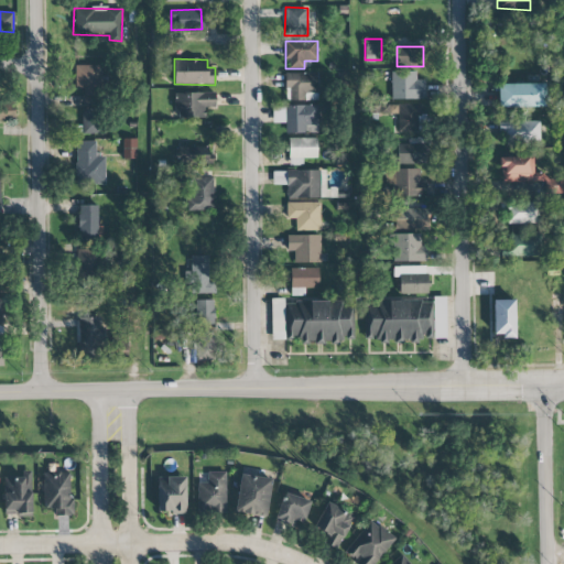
[(74,88),(83,88),(83,104),(99,104),(100,65),(75,65),(74,88)]
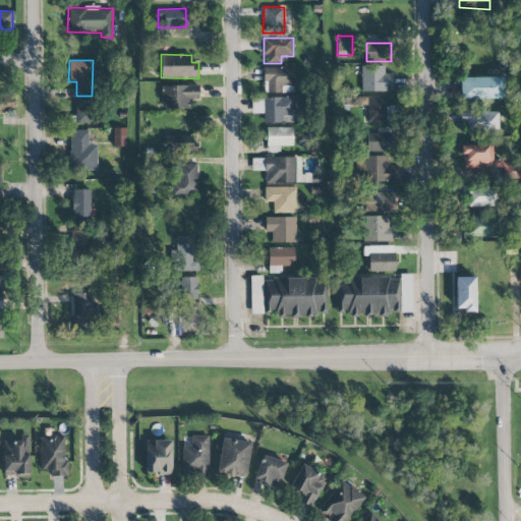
[(361,92),(393,92),(392,73),(385,74),(384,66),(361,66),(361,92)]
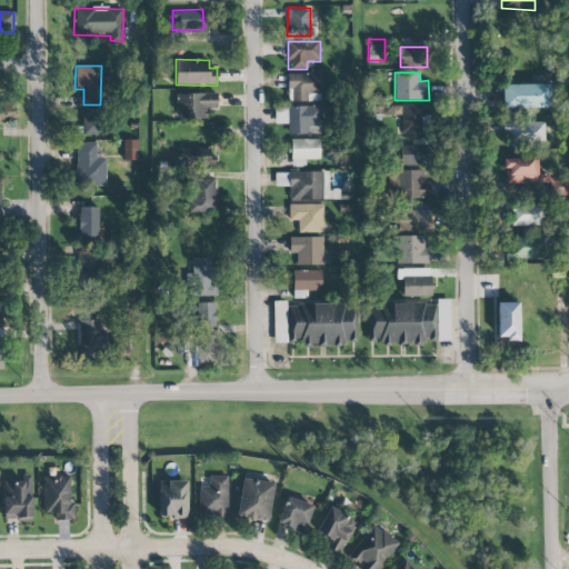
[(287,73),(287,90),(292,90),(292,102),(321,101),(320,73),(287,73)]
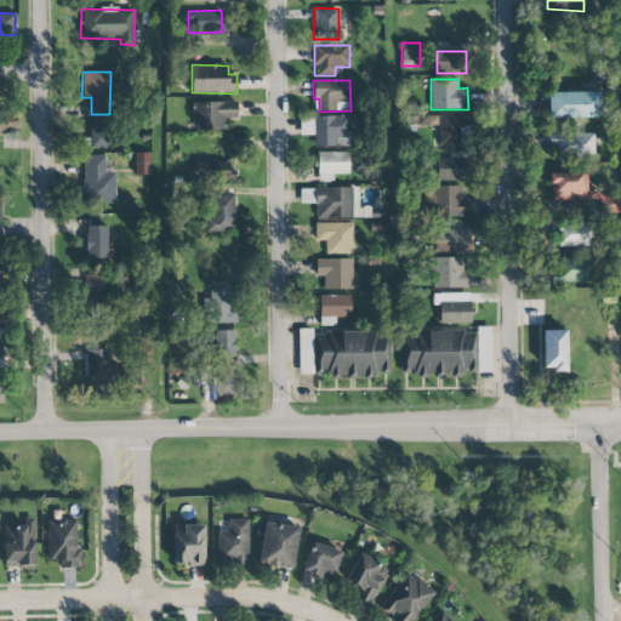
[(548,118),(600,118),(599,92),(548,92),(548,118)]
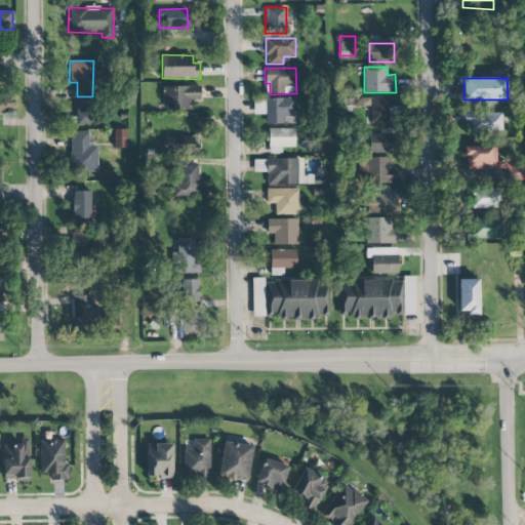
[(200,86),(163,86),(163,110),(191,110),(191,101),(200,101),(200,86)]
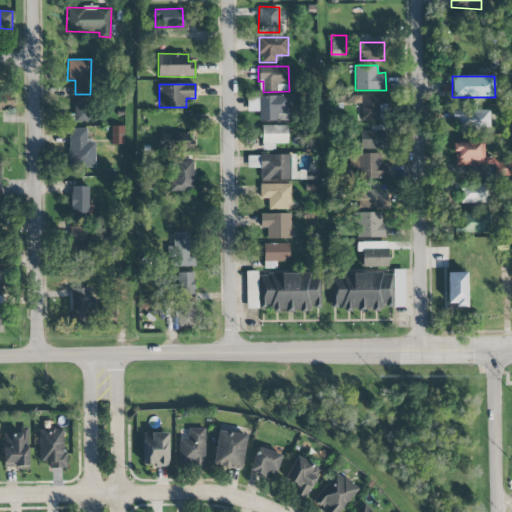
[(0,109),(13,110),(13,95),(0,94),(0,109)]
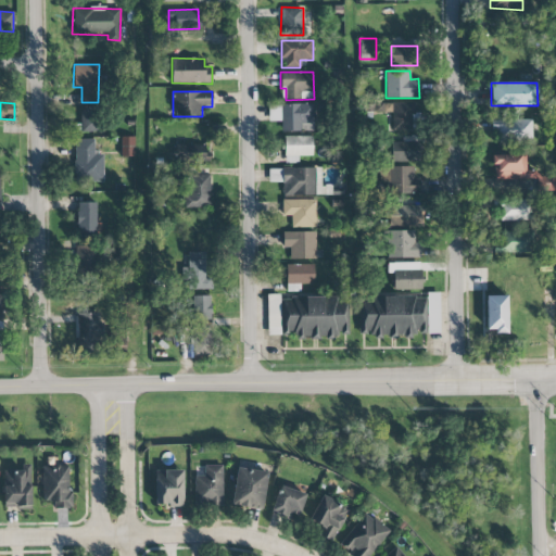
[(416,102),(377,103),(377,113),(388,113),(388,131),(412,130),(412,116),(416,116),(416,102)]
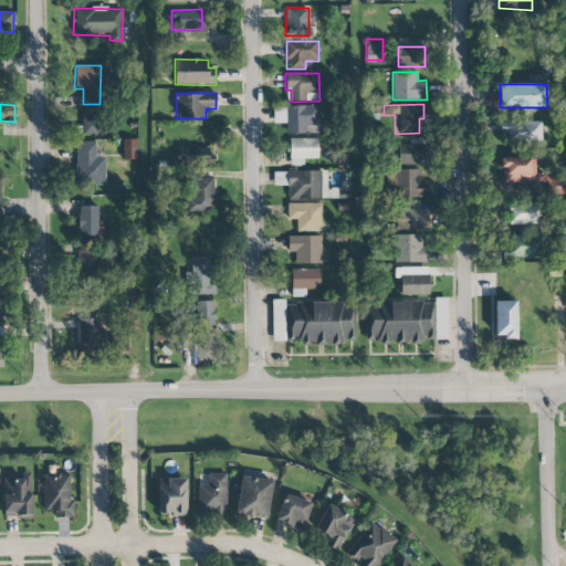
[(285,106),(286,134),(320,134),(320,105),(285,106)]
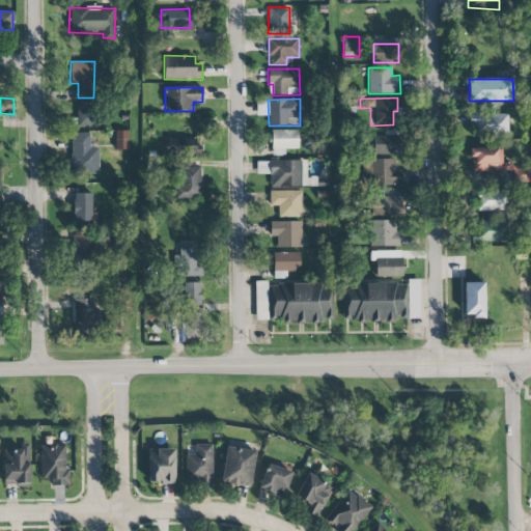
[(77,103),(78,126),(96,126),(95,103),(77,103)]
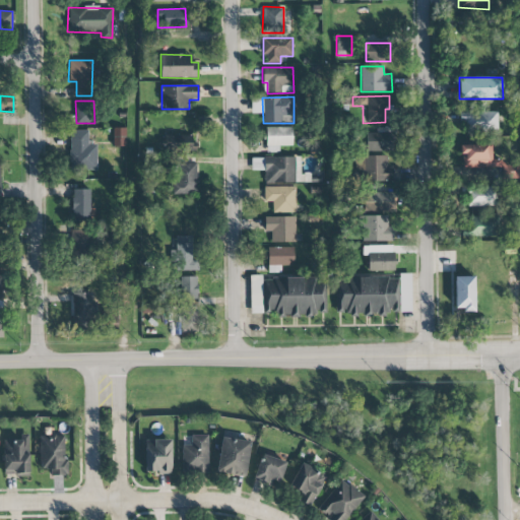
[(462,132),(498,131),(497,112),(462,112),(462,132)]
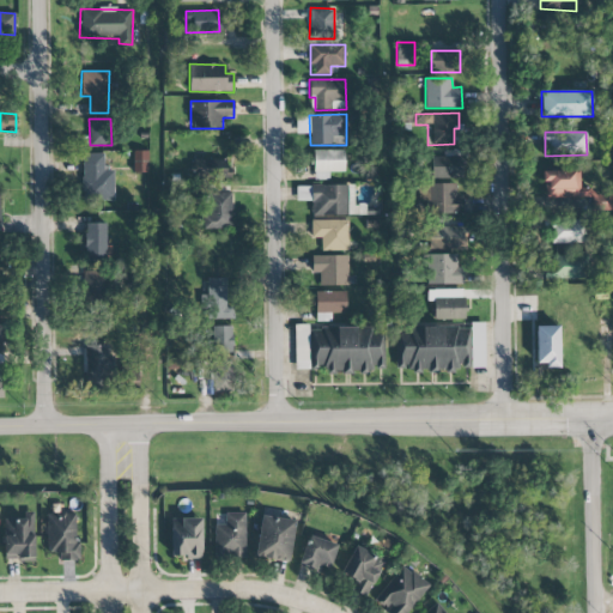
[(344,171),(344,150),(313,151),(313,180),(329,180),(329,173),(344,171)]
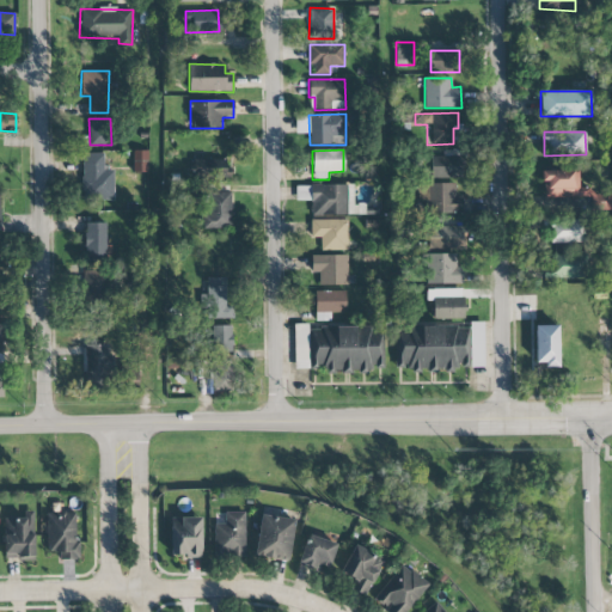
[(430,178),(463,178),(463,150),(442,150),(442,157),(430,157),(430,178)]
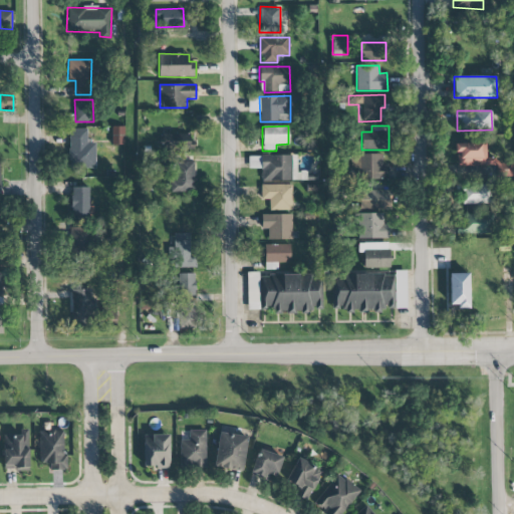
[(124,126),(111,126),(111,144),(123,145),(124,126)]
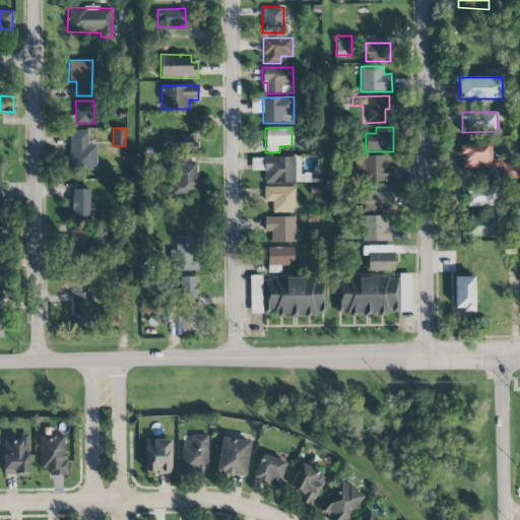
[(87,130),(70,131),(71,171),(96,170),(96,142),(88,142),(87,130)]
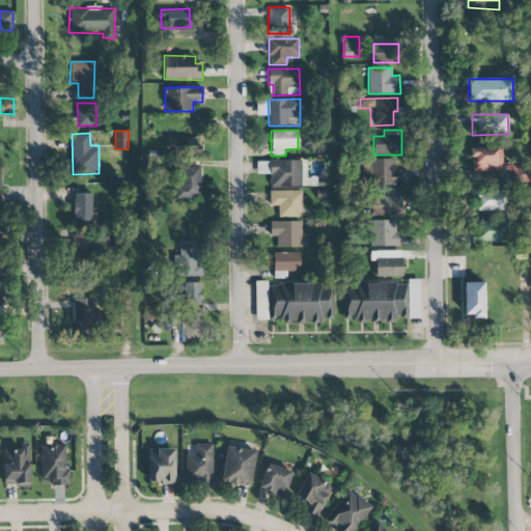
[(198,155),(197,138),(167,138),(167,156),(198,155)]
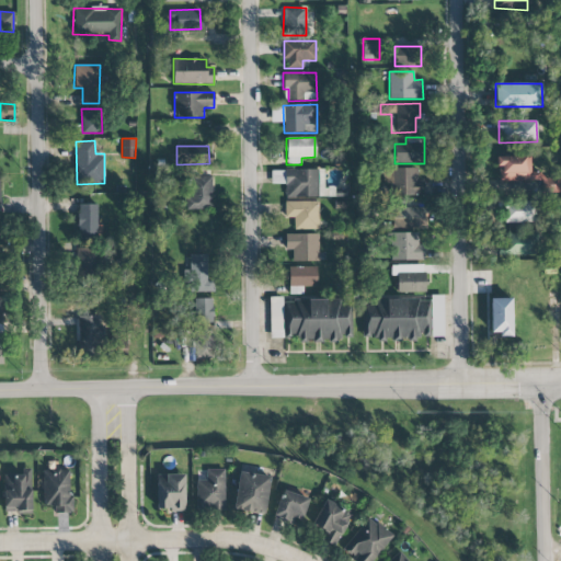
[(497,180),(530,180),(530,156),(496,157),(497,180)]
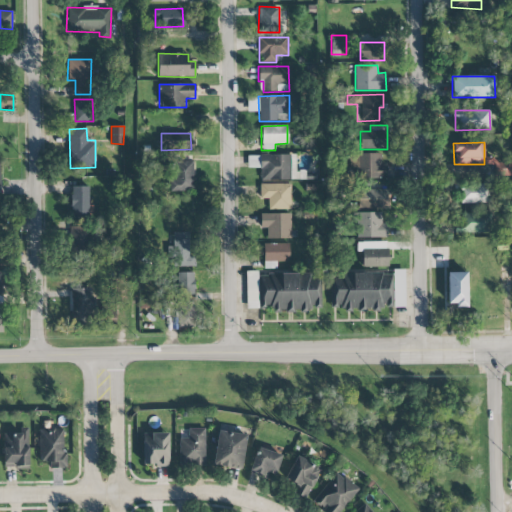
[(381,153),(357,154),(357,179),(387,178),(387,164),(381,164),(381,153)]
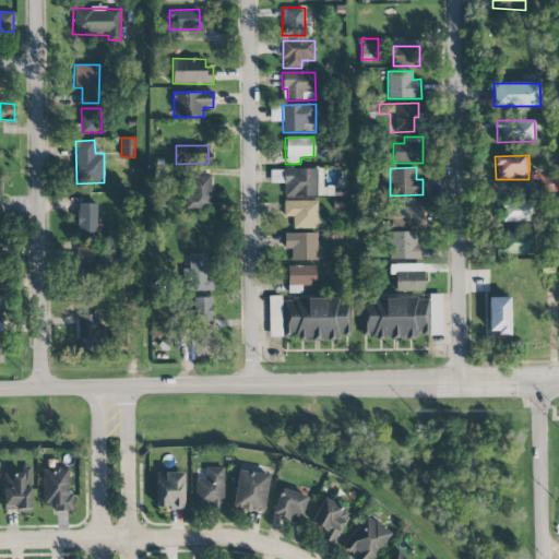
[(323,168),(284,169),(284,197),(330,195),(330,189),(323,189),(323,168)]
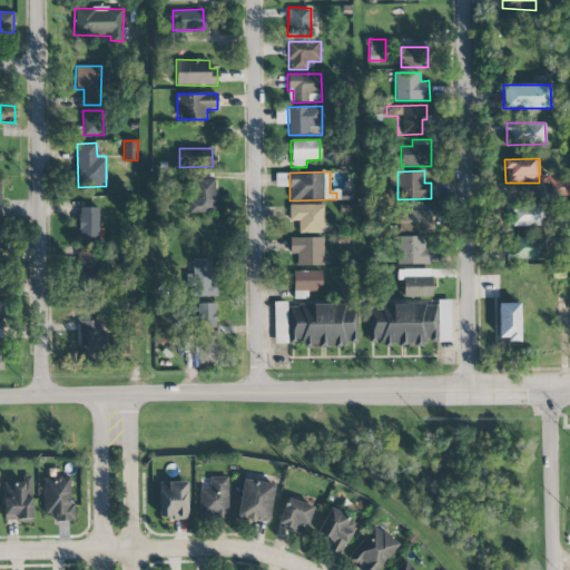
[(215,179),(190,179),(190,213),(216,213),(215,179)]
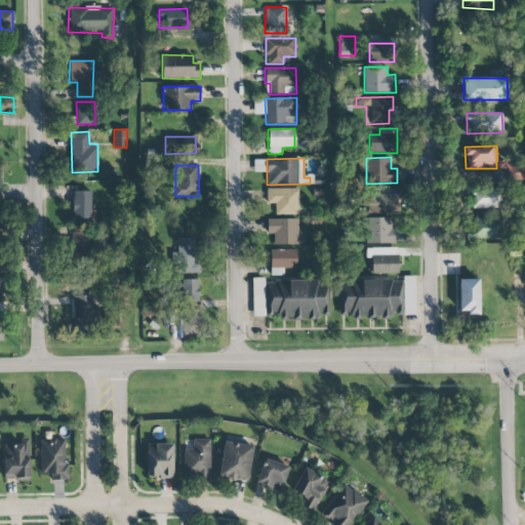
[(502,208),(502,188),(469,187),(469,208),(502,208)]
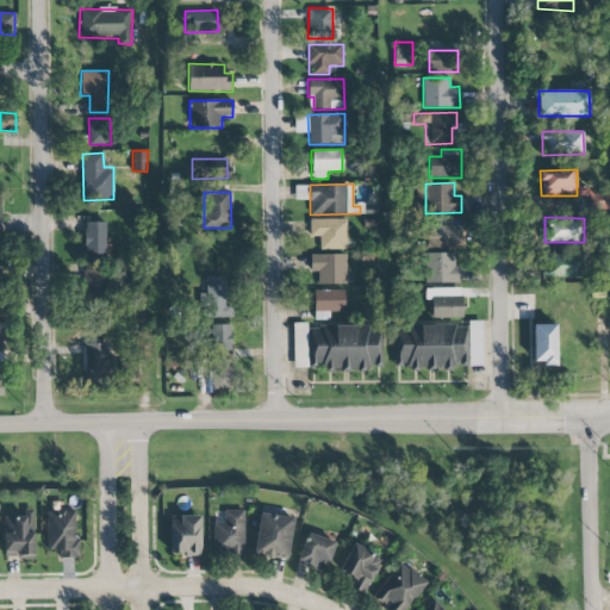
[(346,219),(309,219),(310,237),(319,237),(319,249),(347,249),(346,219)]
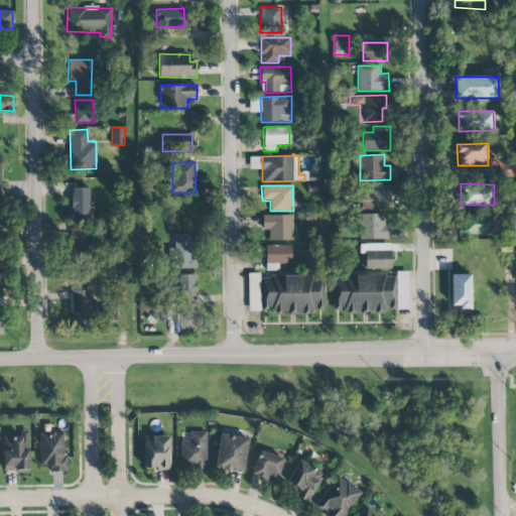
[(90,188),(72,187),(71,222),(92,222),(93,208),(89,208),(90,188)]
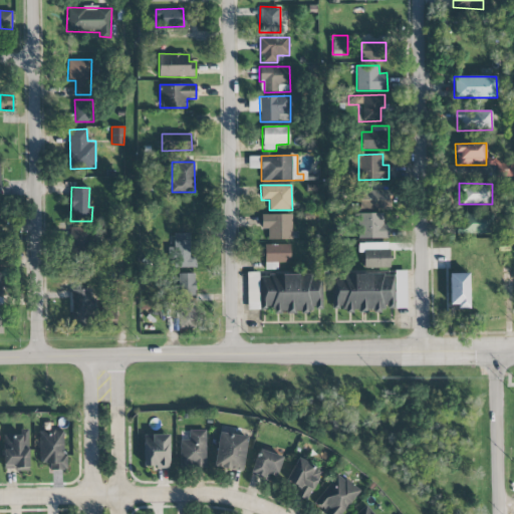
[(390,209),(389,190),(358,191),(359,210),(390,209)]
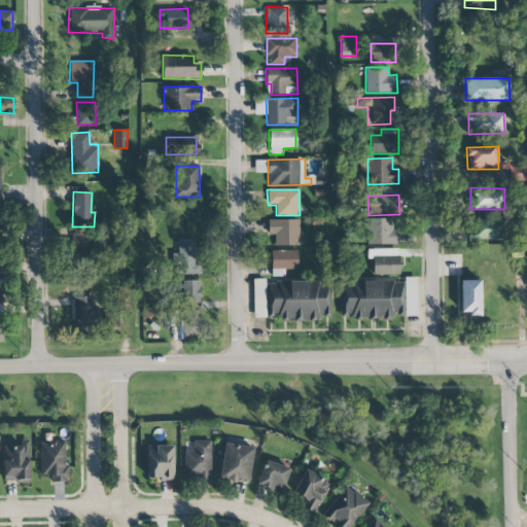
[(367,245),(398,244),(398,230),(393,230),(393,218),(366,218),(367,245)]
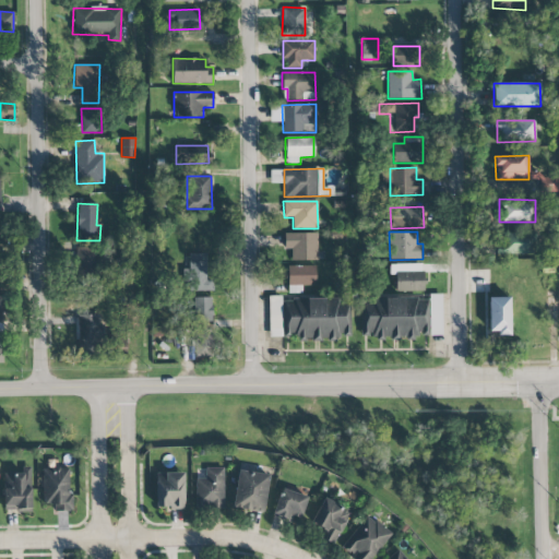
[(317,233),(284,234),(284,250),(290,250),(290,261),(318,260),(317,233)]
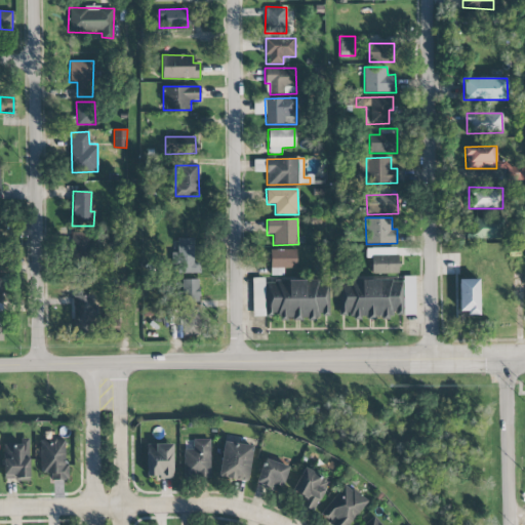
[(503,238),(502,218),(468,220),(469,239),(503,238)]
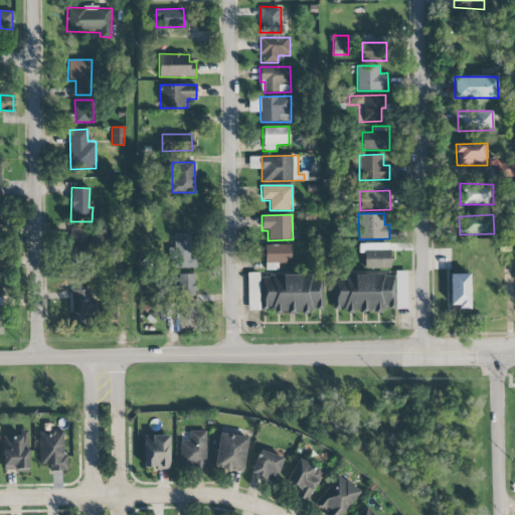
[(88,229),(70,229),(70,255),(87,255),(88,229)]
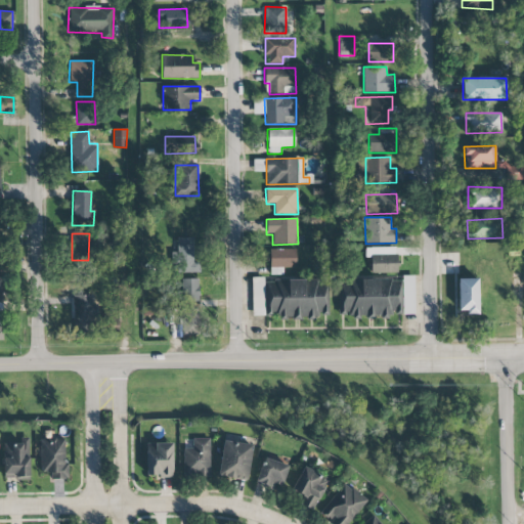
[(199,272),(200,262),(193,262),(194,237),(177,237),(176,271),(199,272)]
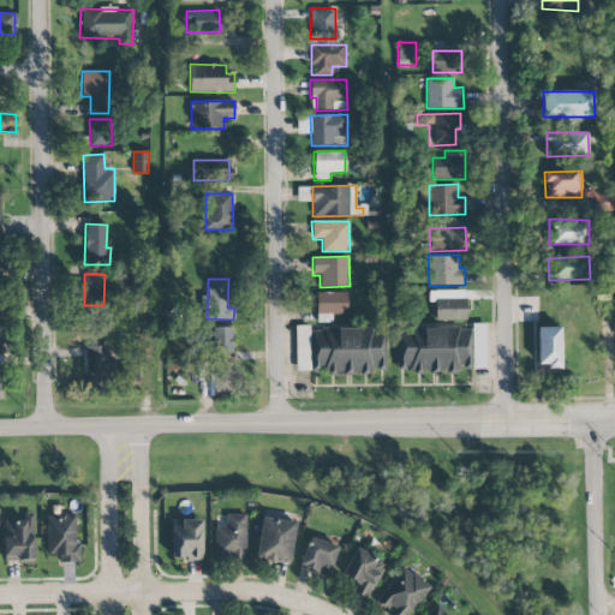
[(465,290),(429,291),(429,311),(435,310),(436,321),(466,320),(465,290)]
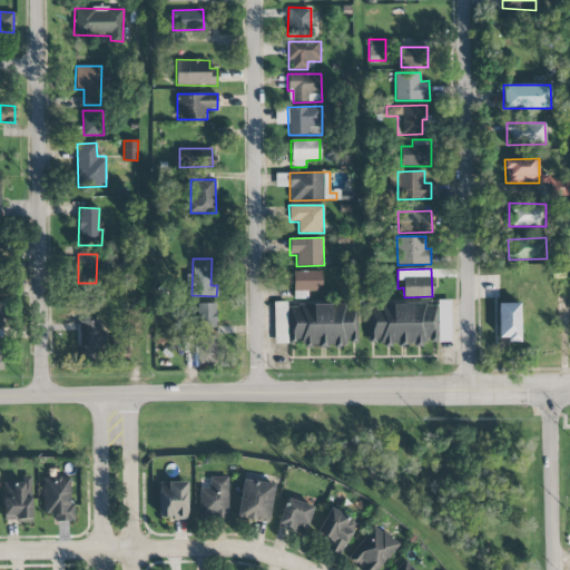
[(451,300),(438,301),(438,342),(451,342),(451,300)]
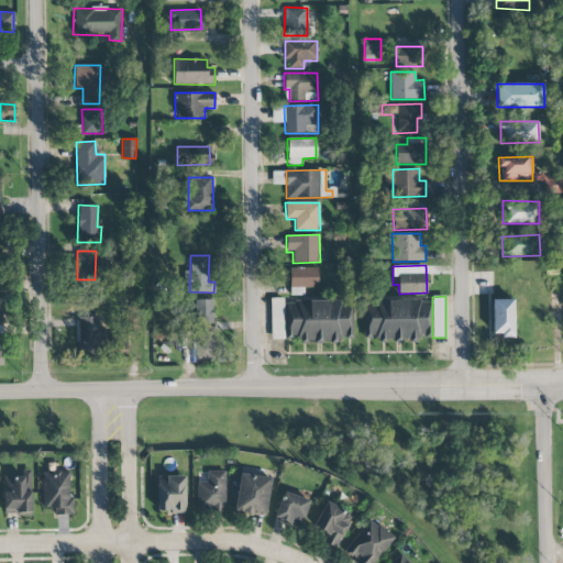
[(271,342),(351,341),(351,301),(283,301),(283,298),(271,298),(271,342)]
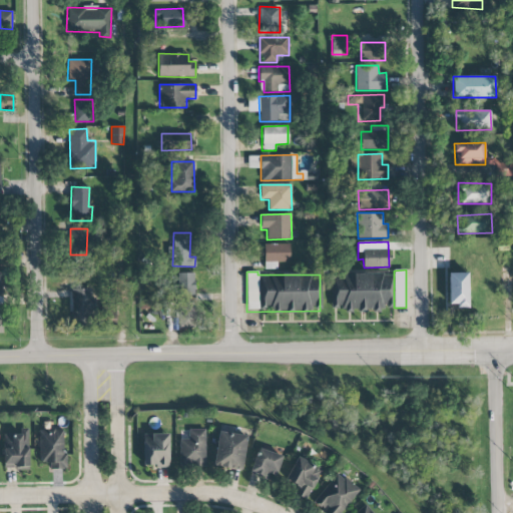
[(194,273),(176,274),(176,298),(195,297),(194,273)]
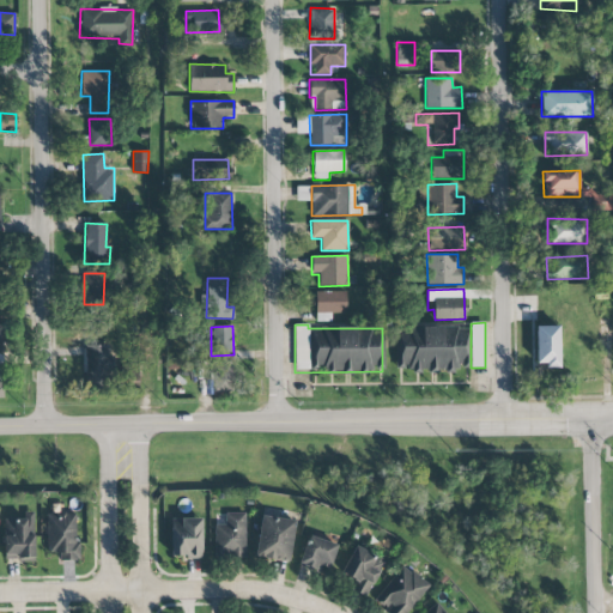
[(467,370),(466,326),(395,328),(398,372),(467,370)]
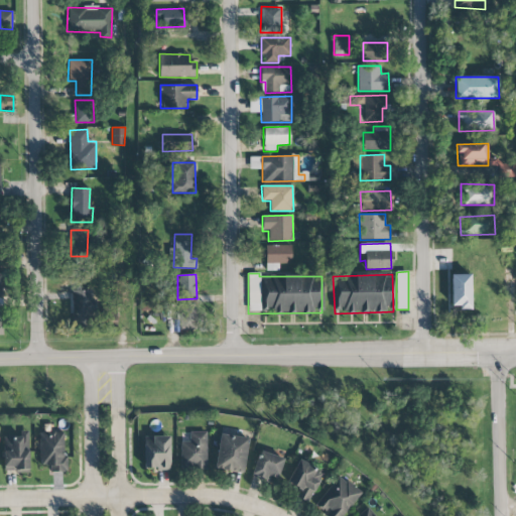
[(471,308),(471,275),(452,274),(450,308),(471,308)]
